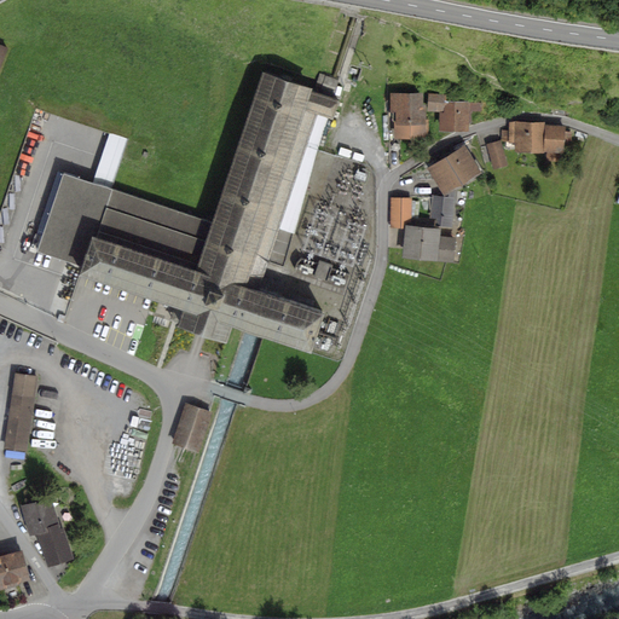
[(74,271),(183,305),(174,328),(225,345),(232,322),(312,348),(325,312),(273,295),(339,99),(260,71),(209,220),(62,173),(36,252),(76,265),(74,271)]
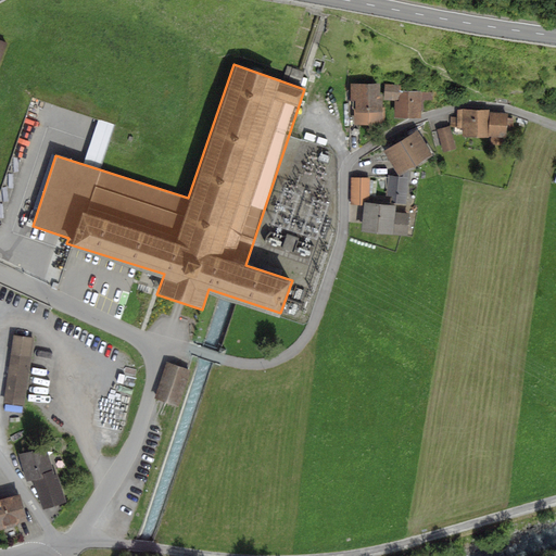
[(380,84),(351,84),(351,100),(354,100),(355,125),(386,124),(386,106),(382,106),(382,93),(380,93),(380,84)]
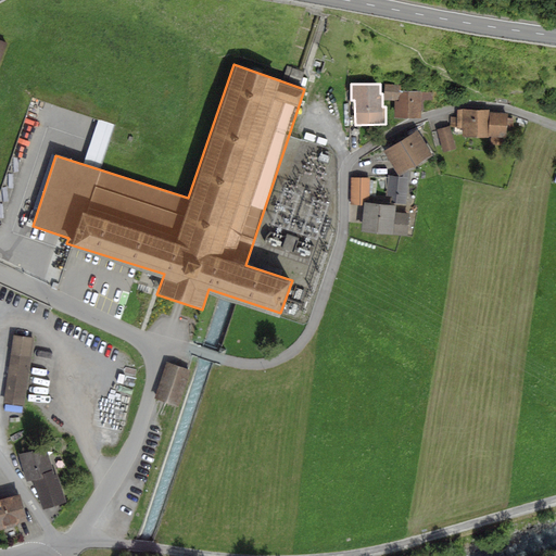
[(401,85),(384,85),(384,99),(396,100),(395,116),(420,116),(420,109),(421,109),(422,99),(431,100),(432,89),(419,88),(419,90),(401,89),(401,85)]
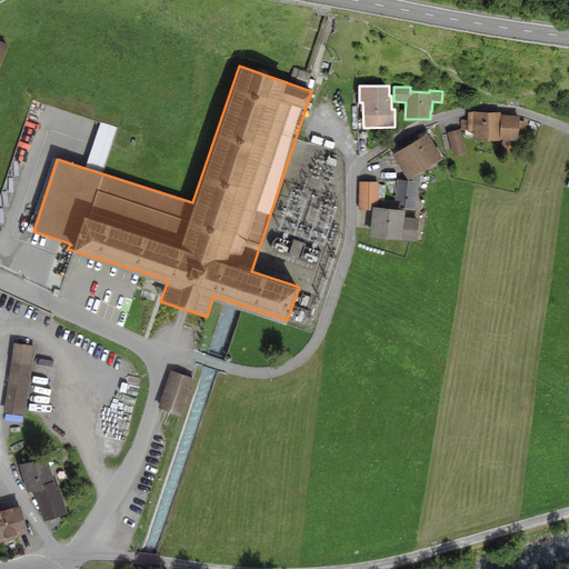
[(499,141),(501,112),(472,112),(468,113),(467,120),(461,120),(461,130),(473,131),(473,140),(499,141)]
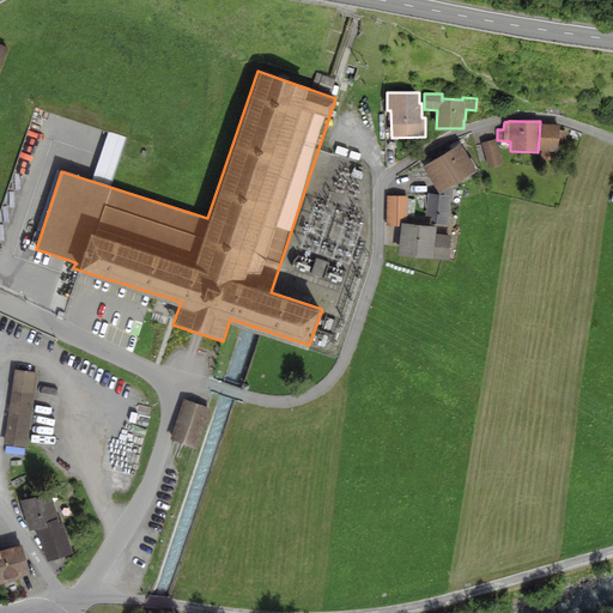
[(560,125),(541,125),(540,151),(541,151),(541,161),(553,161),(553,152),(559,152),(559,151),(565,151),(565,129),(560,129),(560,125)]
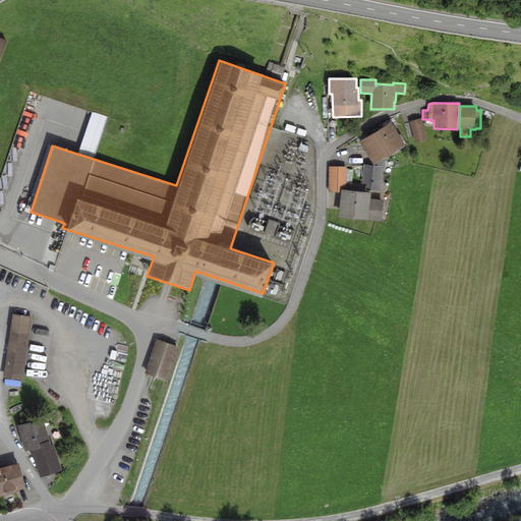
[(94,109),(80,146),(96,151),(98,143),(96,142),(99,133),(101,134),(108,114),(94,109)]
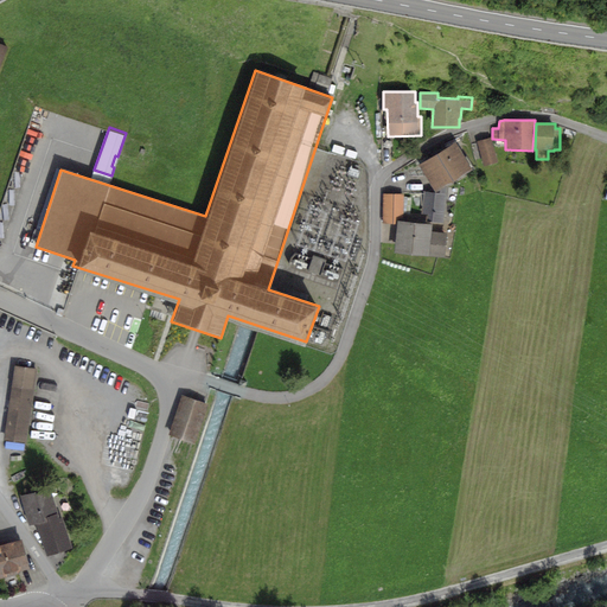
[(491,139),(478,142),(484,167),(498,164),(491,139)]
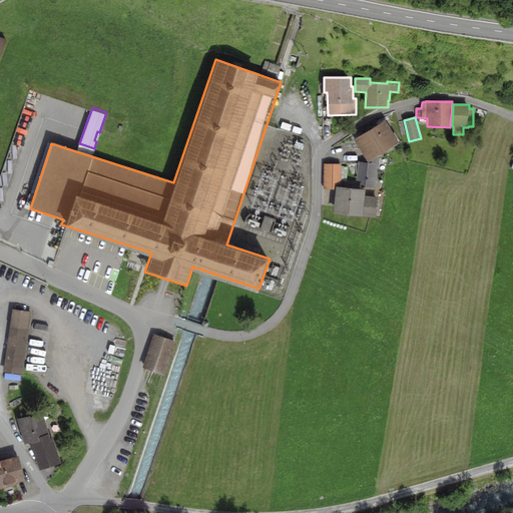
[(385,120),(354,139),(368,162),(373,159),(377,156),(399,143),(385,120)]
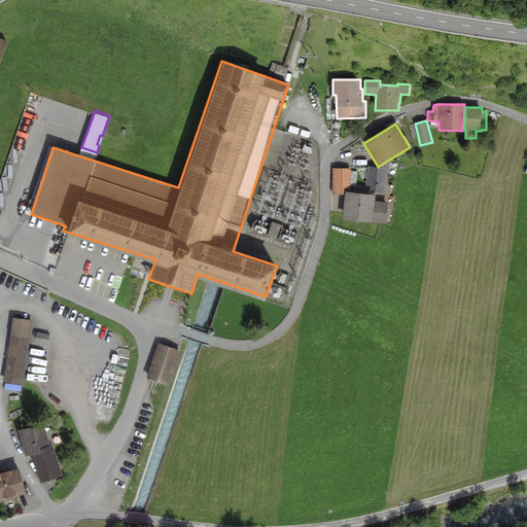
[(383,168),(367,166),(365,186),(372,186),(372,192),(385,194),(388,168),(387,168),(383,168)]
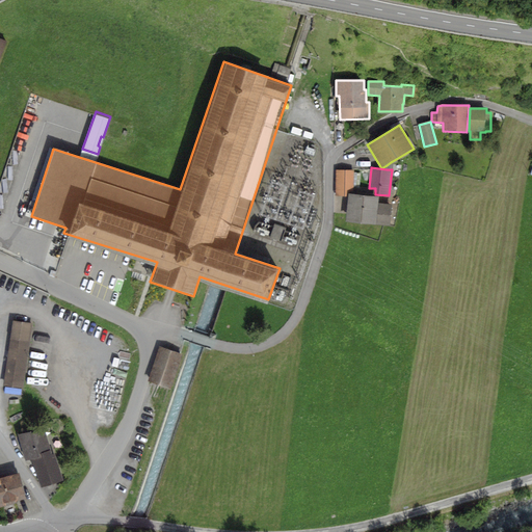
[(354,170),(336,169),(335,195),(347,196),(347,192),(353,192),(354,170)]
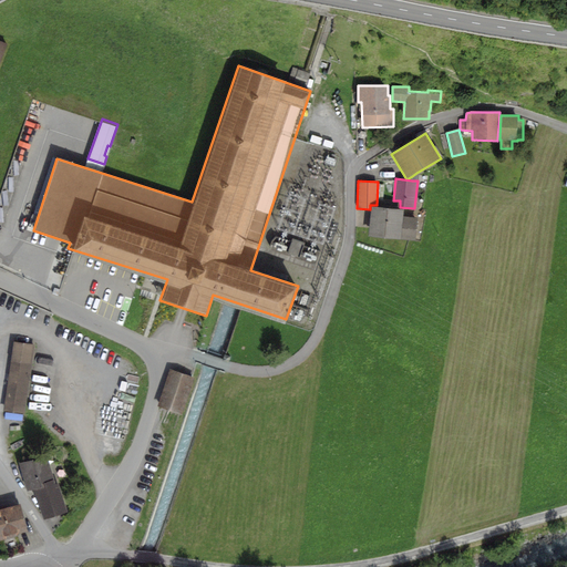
[(403,209),(371,207),(369,237),(416,241),(419,217),(403,216),(403,209)]
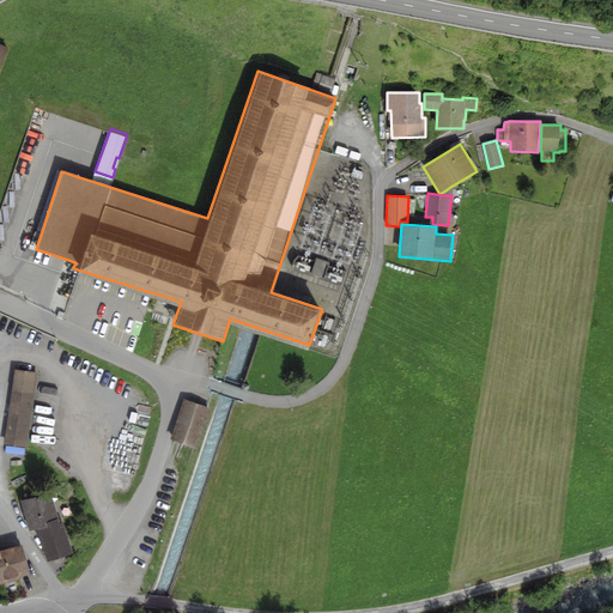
[(38,374),(14,370),(4,444),(26,448),(38,374)]
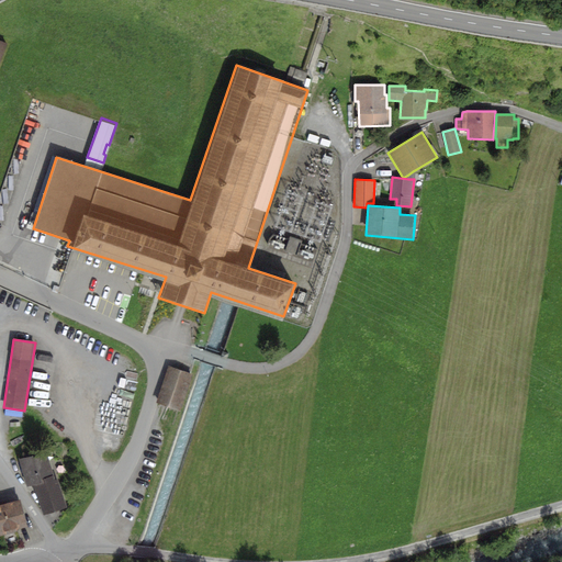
[(192,374),(168,366),(155,403),(179,412),(192,374)]
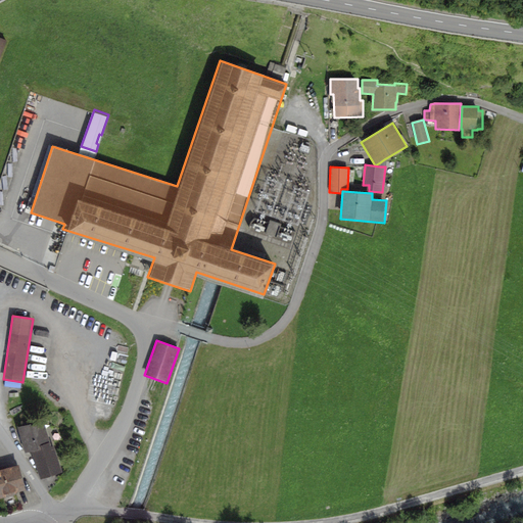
[(44,421),(18,428),(25,453),(33,450),(41,478),(61,472),(54,446),(52,446),(44,421)]
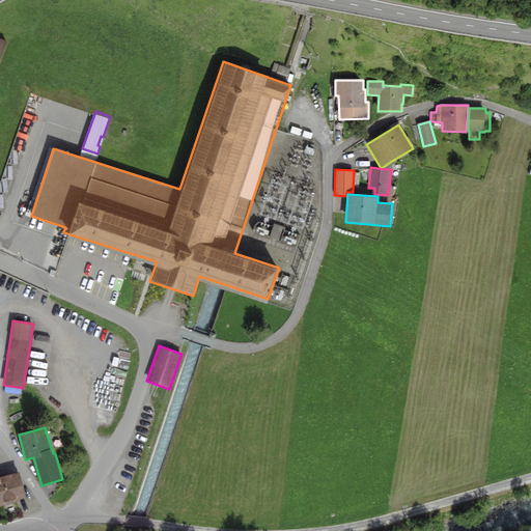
[(0,506),(17,502),(16,500),(26,498),(19,472),(0,476),(0,506)]
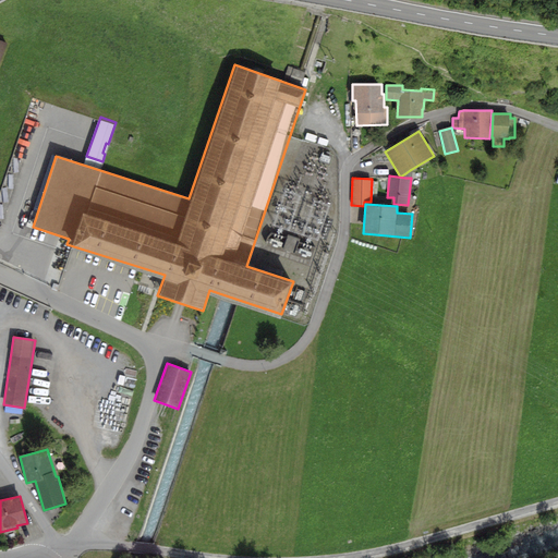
All buildings are outlined.
